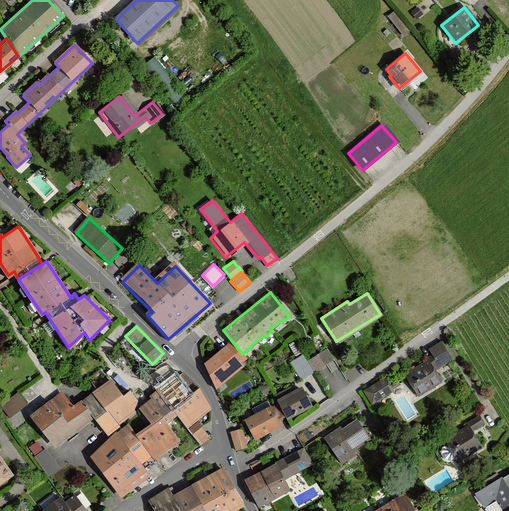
[(242,354),(231,340),(204,363),(215,388),(242,366),(238,361),(244,357),(242,354)]
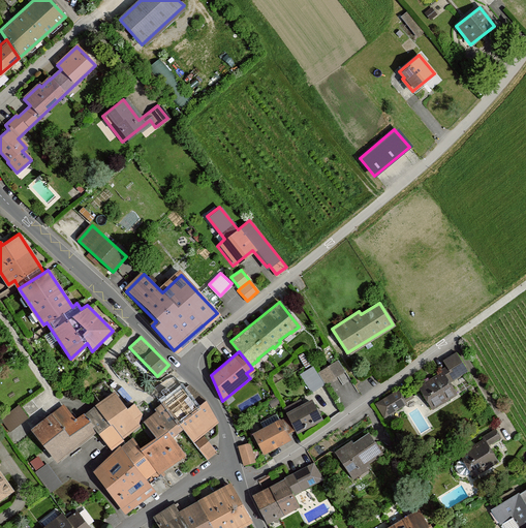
[(465,370),(455,351),(442,359),(445,364),(438,368),(440,371),(416,384),(430,407),(455,393),(447,380),(465,370)]
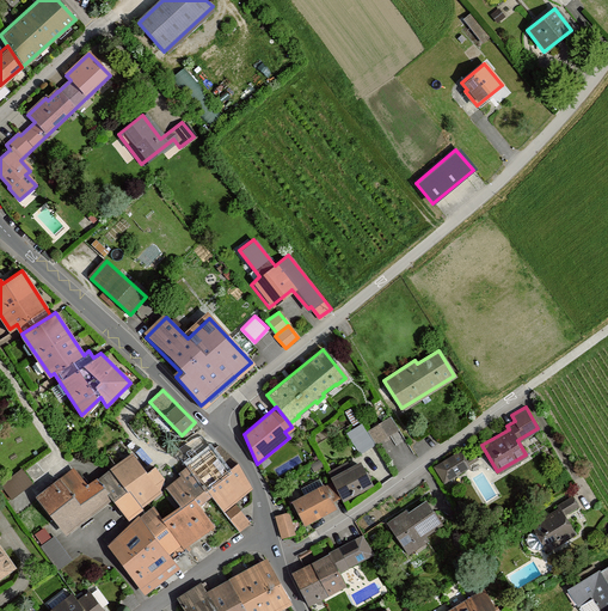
[(364,432),(373,445),(392,433),(395,431),(388,417),(364,432)]
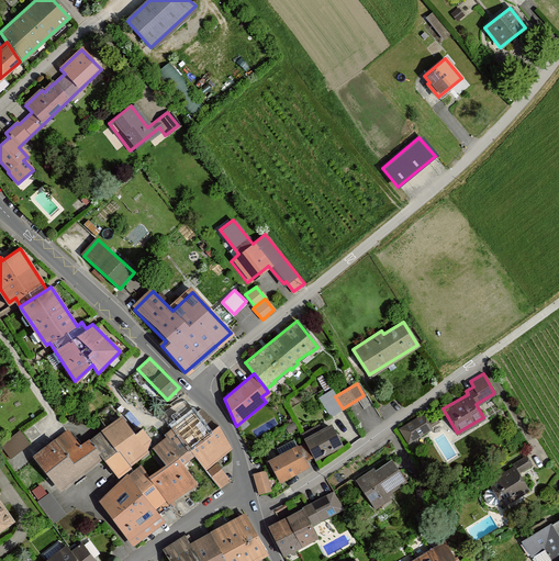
[(316,397),(328,417),(343,408),(335,396),(331,389),(316,397)]
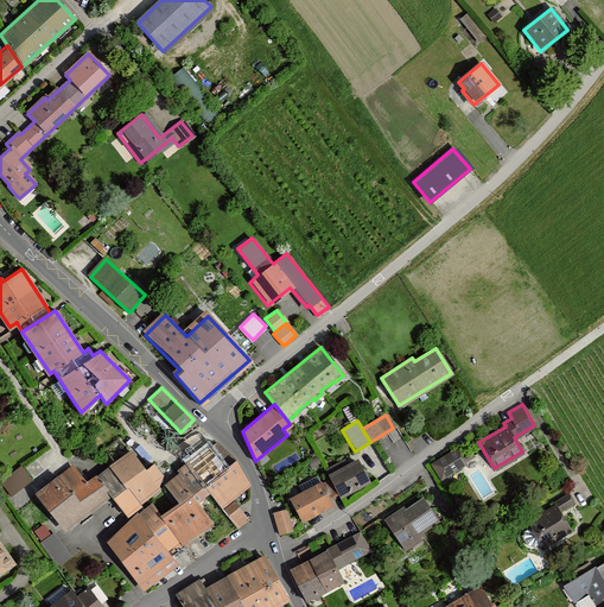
[(112,544),(146,590),(177,566),(171,557),(184,547),(183,544),(213,524),(201,509),(213,499),(236,529),(246,520),(233,500),(248,488),(216,447),(182,472),(184,474),(169,486),(182,503),(160,517),(153,507),(141,518),(140,517),(133,523),(112,544)]
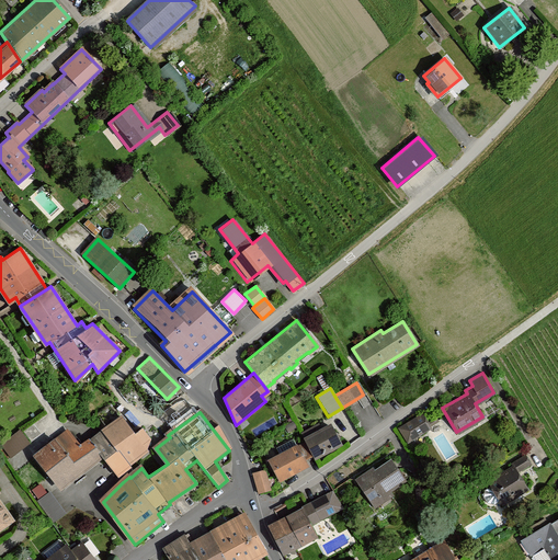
[(429,426),(420,412),(397,426),(405,441),(429,426)]
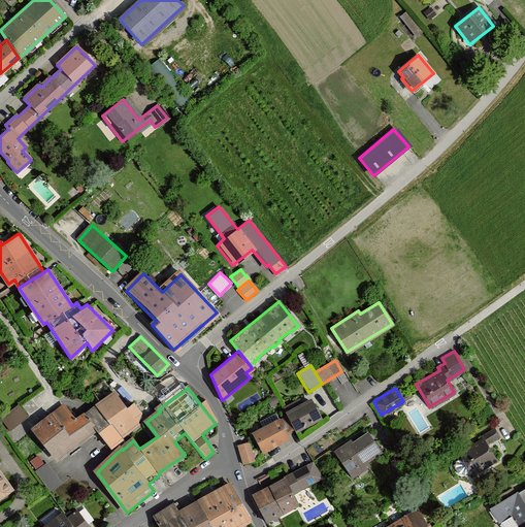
[(109,447),(112,450),(124,440),(123,438),(145,420),(133,403),(127,409),(115,394),(76,422),(64,406),(53,416),(33,431),(46,447),(57,460),(93,432),(97,429),(109,447)]
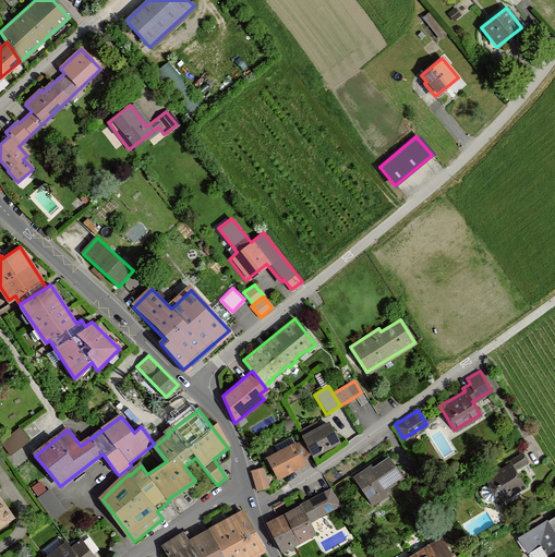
[(266,457),(276,477),(303,463),(301,457),(310,452),(311,455),(337,442),(327,422),(301,436),(302,438),(266,457)]
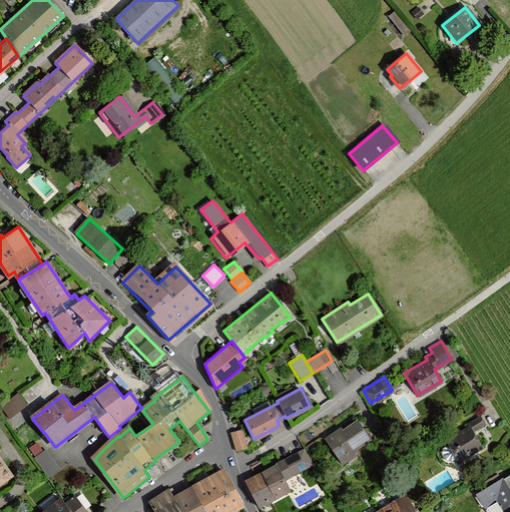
[(0,409),(7,418),(25,405),(15,392),(0,404),(0,409)]
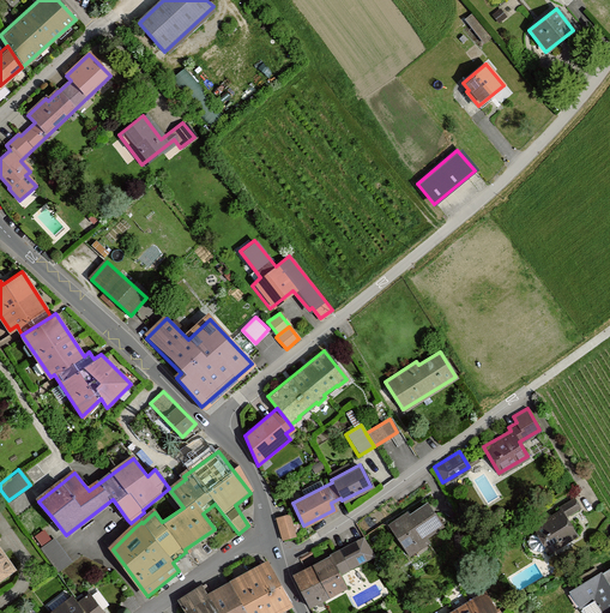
[(533,526),(549,552),(577,536),(565,517),(580,508),(574,497),(559,506),(560,509),(533,526)]
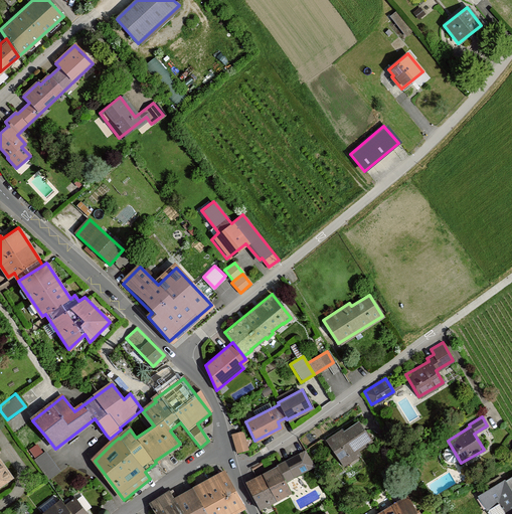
[(370,441),(357,421),(342,432),(341,430),(325,440),(343,465),(359,455),(356,450),(370,441)]
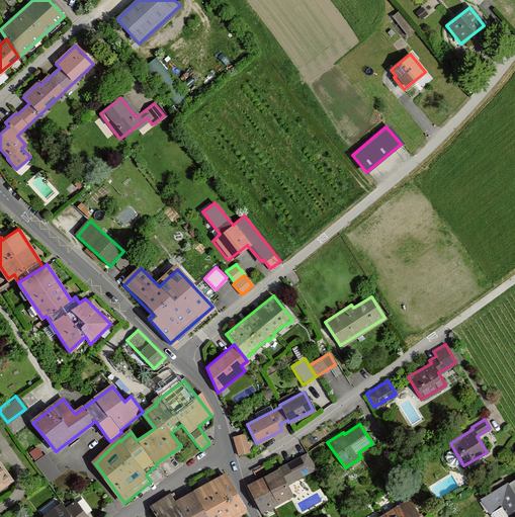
[(244,434),(233,436),(238,454),(248,451),(244,434)]
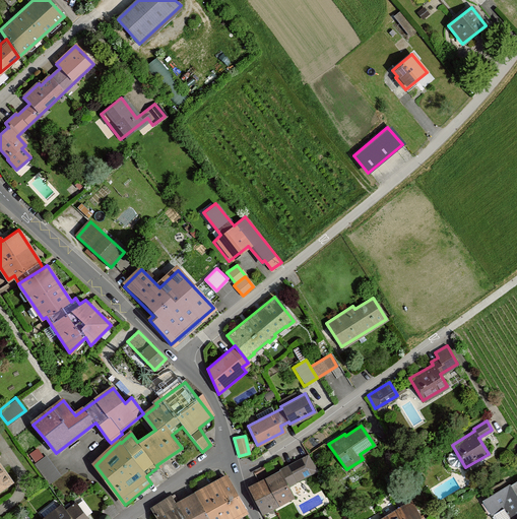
[(47,453),(35,461),(50,482),(62,474),(47,453)]
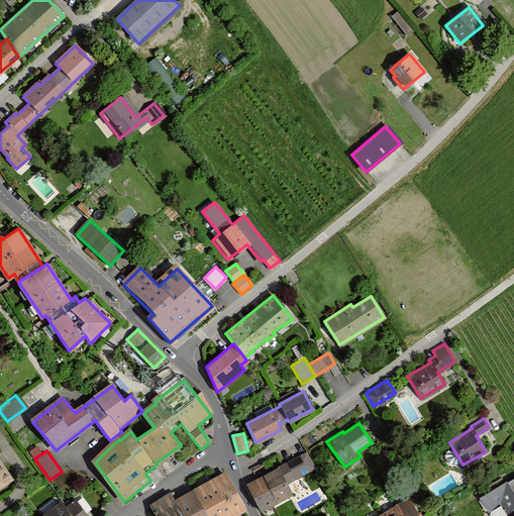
[(313,468),(305,452),(245,484),(260,510),(290,494),(284,484),(313,468)]
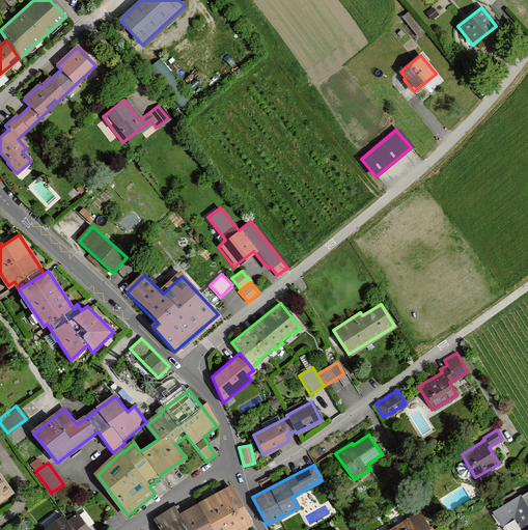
[(0,503),(14,495),(0,475),(0,468),(0,503)]
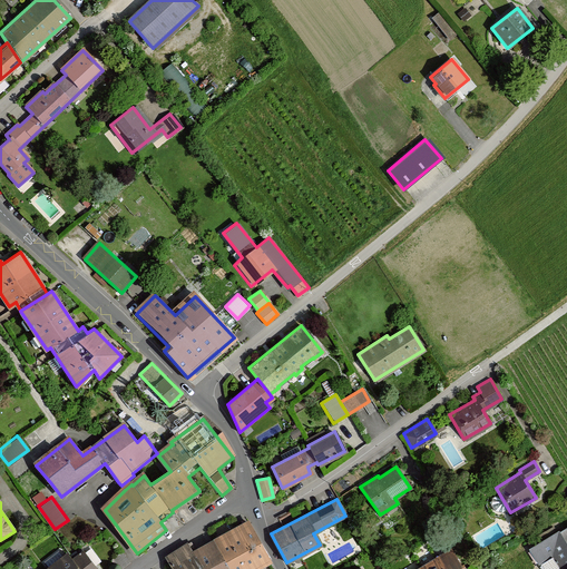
[(186,543),(166,556),(173,568),(246,568),(267,558),(247,521),(191,550),(186,543)]
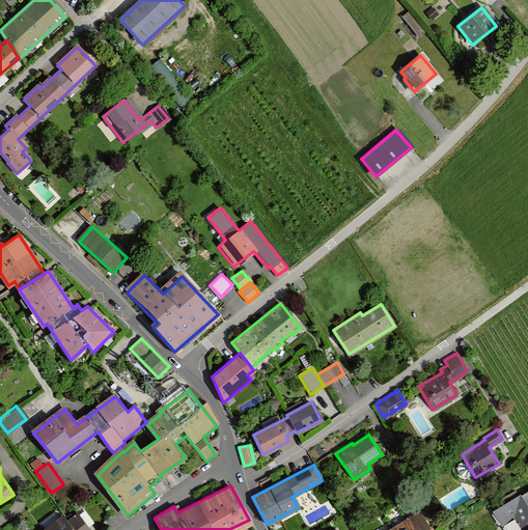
[(527,529),(527,490),(521,496),(520,494),(492,511),(501,526),(503,525),(505,529),(527,529)]
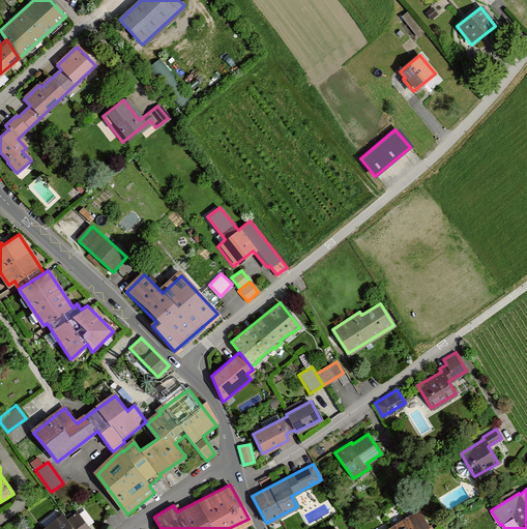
[(390,528),(431,528),(430,526),(420,511),(390,528)]
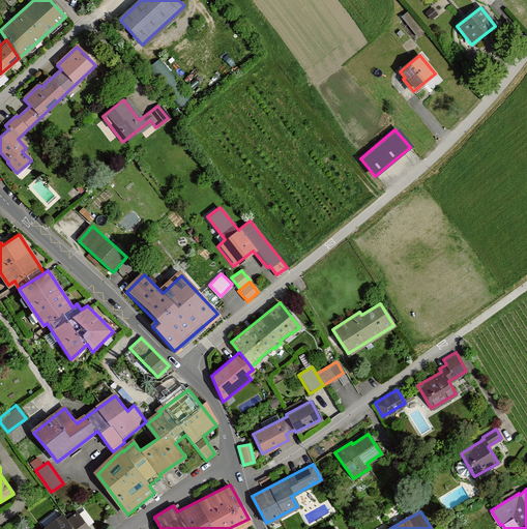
[(47,528),(90,528),(79,513),(68,522),(64,517),(47,528)]
